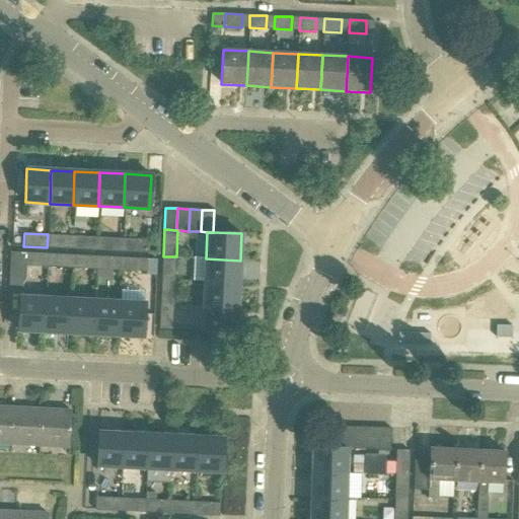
[(47,247),(70,249),(71,235),(48,234),(47,247)]
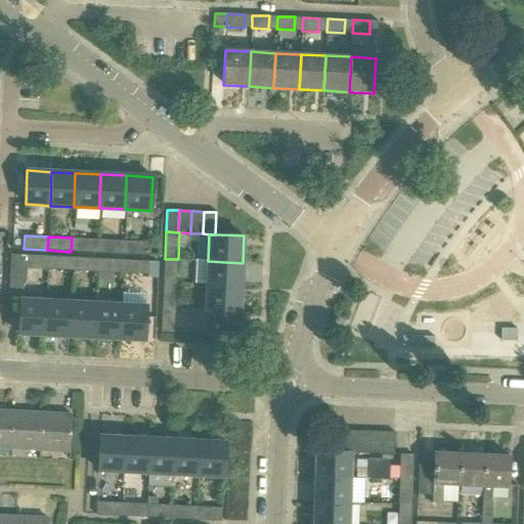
[(71,252),(96,253),(97,239),(72,237),(71,252)]
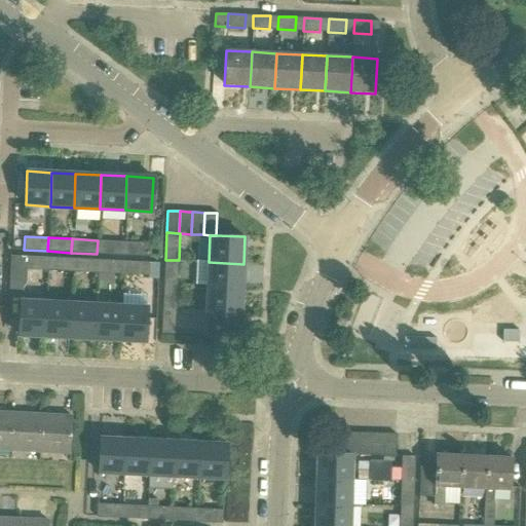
[(98,240),(97,254),(122,255),(123,241),(98,240)]
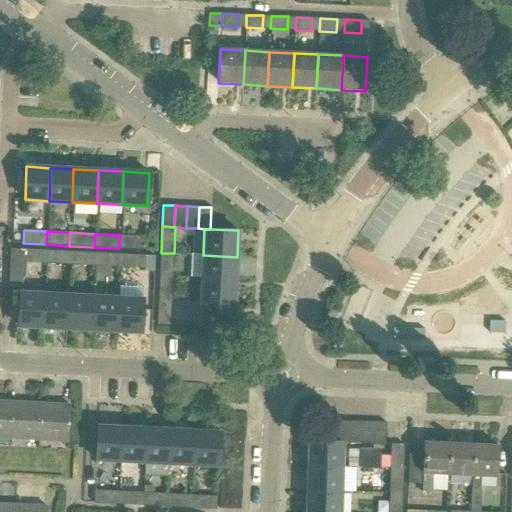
[(120,235),(119,248),(146,250),(146,236),(120,235)]
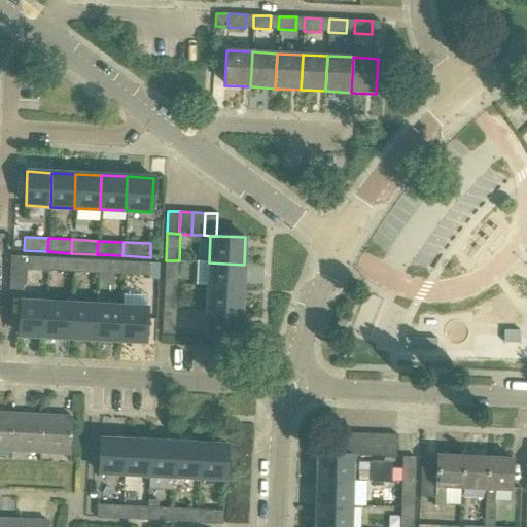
[(48,257),(11,255),(9,290),(23,290),(28,283),(29,270),(48,271),(48,257)]
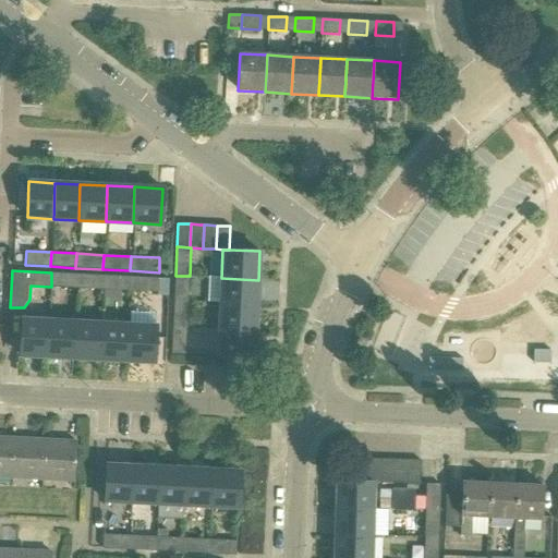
[(77,288),(77,274),(51,273),(51,287),(52,287),(51,316),(60,316),(62,288),(77,288)]
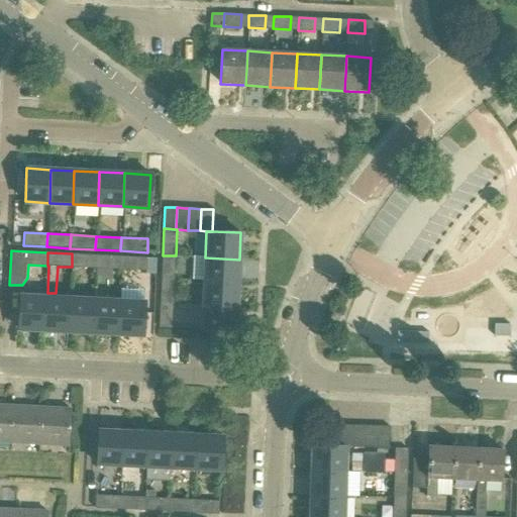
[(97,255),(72,253),(72,267),(96,269),(97,255)]
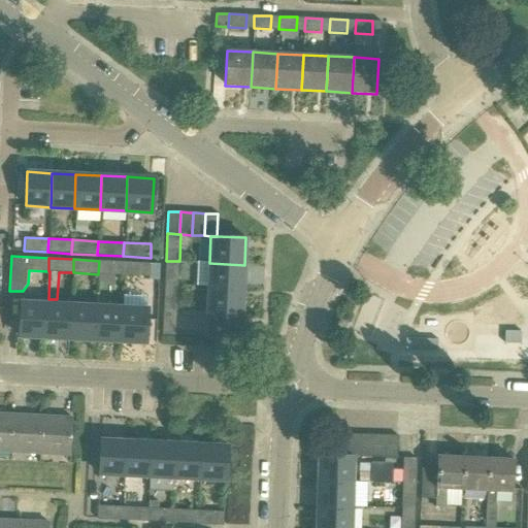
[(124,262),(99,261),(98,274),(123,275),(124,262)]
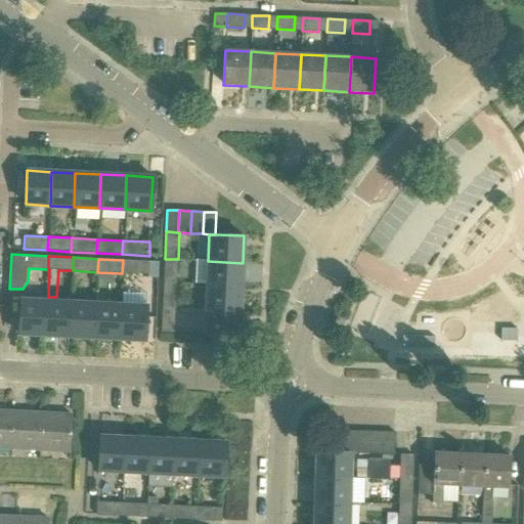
[(163,284),(176,284),(178,259),(165,259),(163,284)]
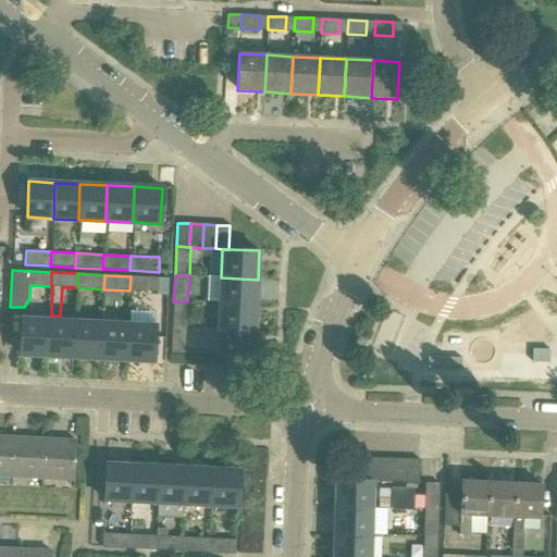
[(131,276),(130,291),(158,292),(159,277),(131,276)]
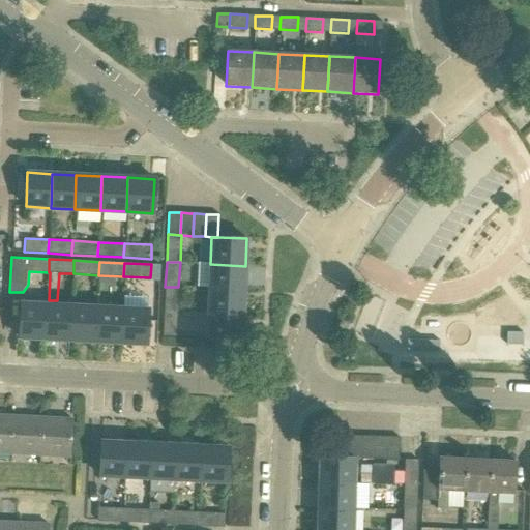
[(208,289),(243,291),(245,266),(210,264),(208,289)]
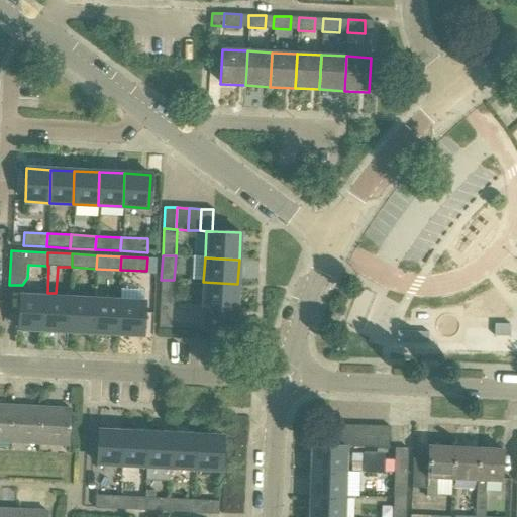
[(160,304),(173,305),(174,280),(161,280),(160,304)]
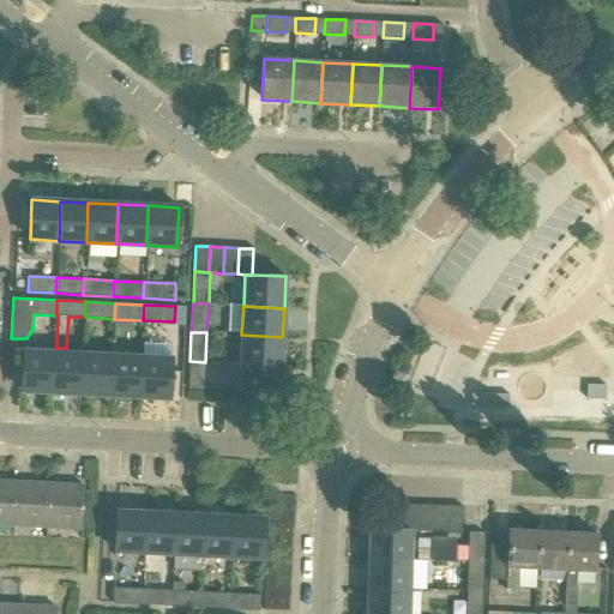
[(241,335),(240,365),(281,366),(282,337),(241,335)]
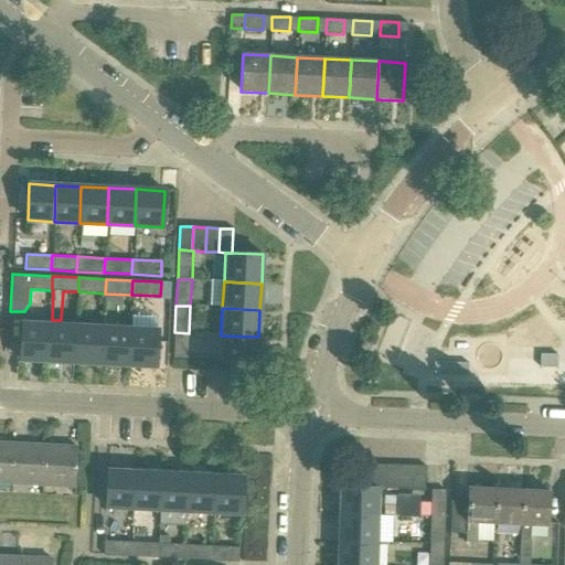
[(20,360),(48,361),(50,324),(22,323),(20,360)]
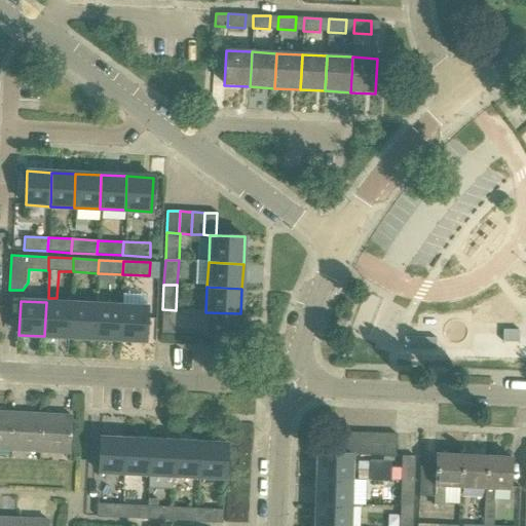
[(44,336),(70,338),(72,303),(46,302),(44,336)]
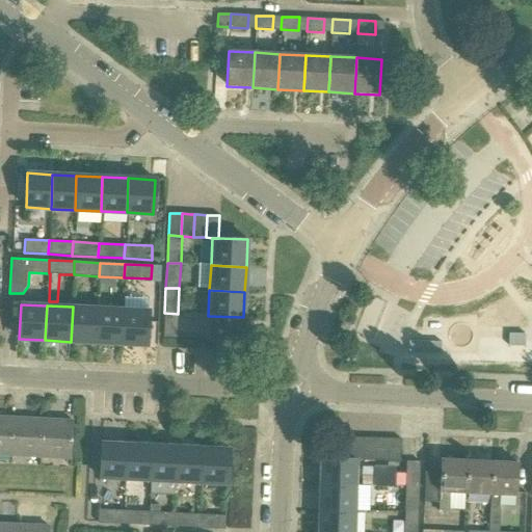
[(71,342),(96,343),(98,308),(73,307),(71,342)]
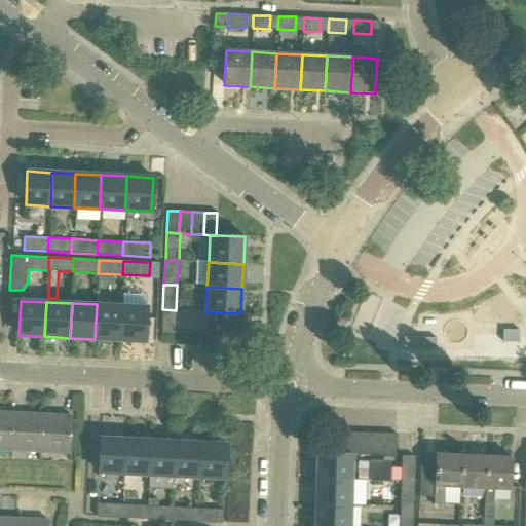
[(97,304),(95,339),(119,340),(121,306),(97,304)]
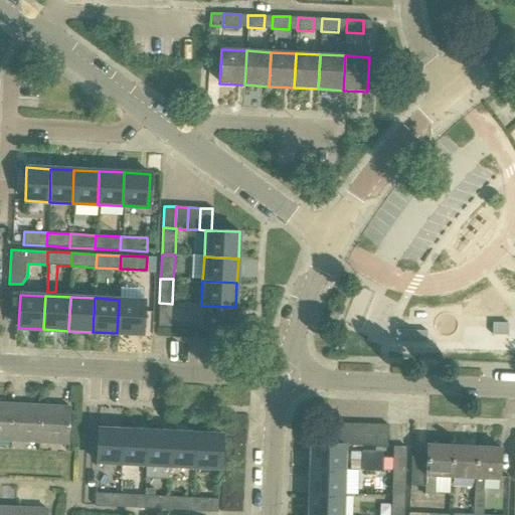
[(119,300),(117,333),(142,334),(144,301),(119,300)]
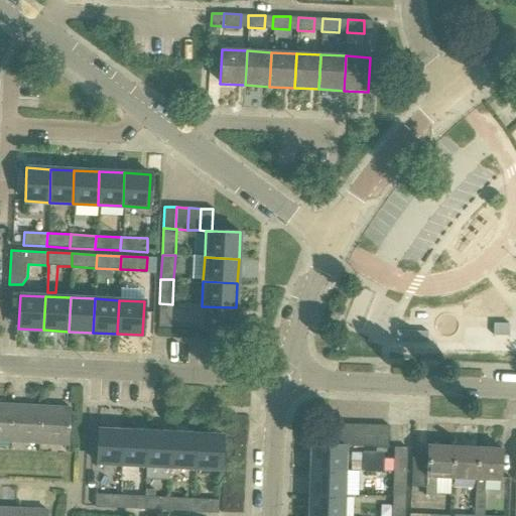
[(172,304),(159,303),(158,328),(171,329),(172,304)]
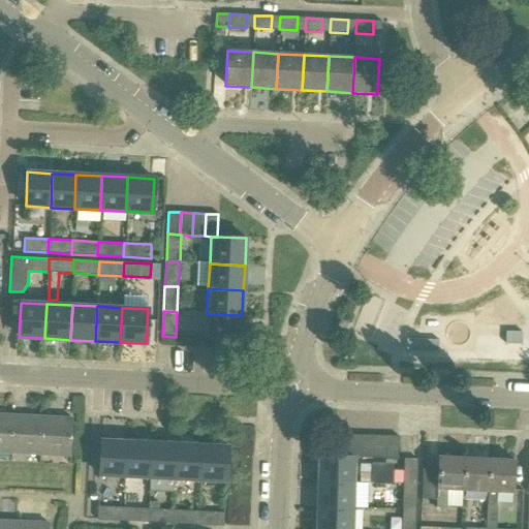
[(242,315),(207,314),(206,338),(241,340),(242,315)]
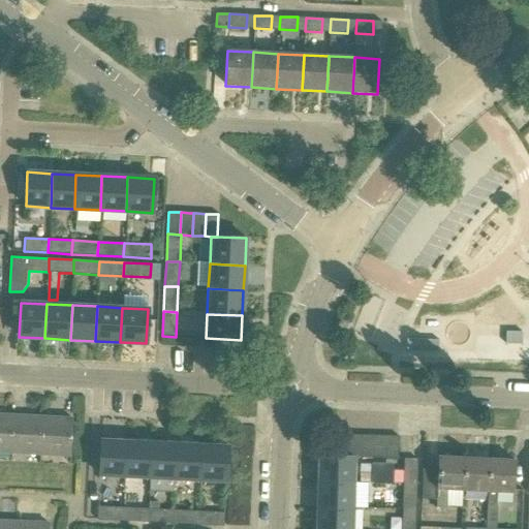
[(522,332),(505,332),(505,344),(522,344),(522,332)]
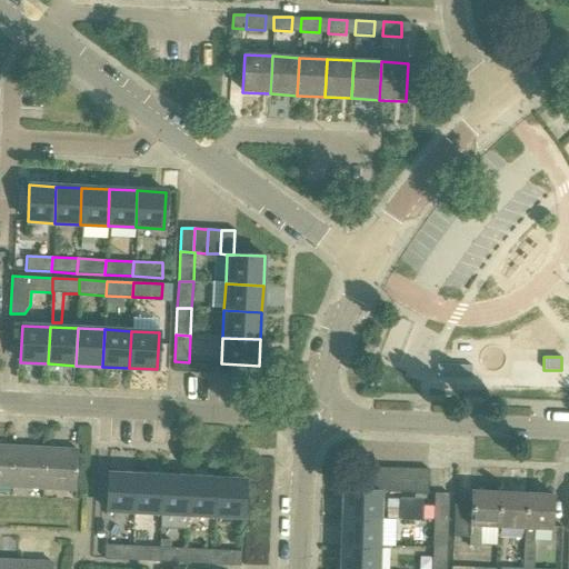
[(472,366),(438,365),(437,378),(471,379),(472,366)]
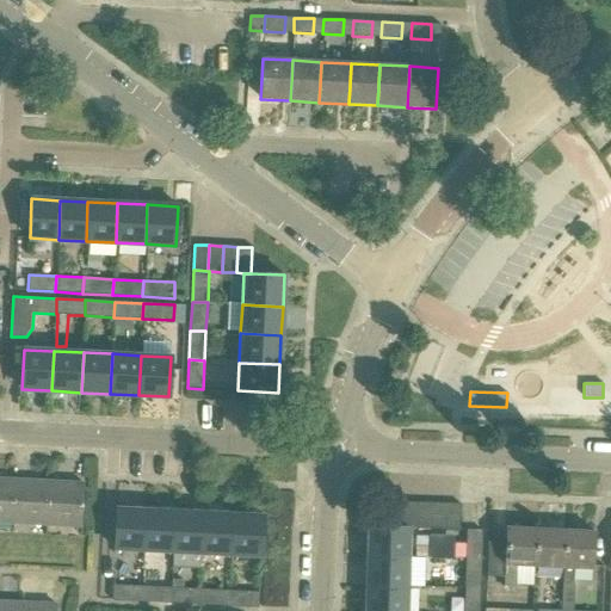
[(0,524),(12,525),(14,481),(0,480),(0,524)]
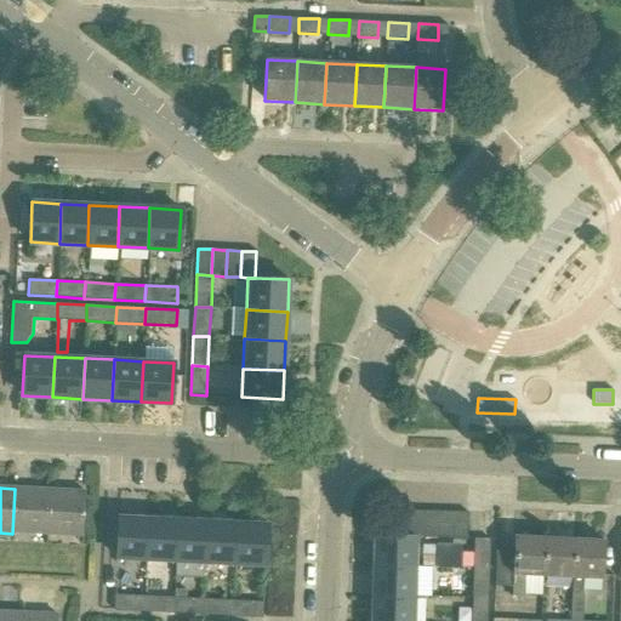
[(15,489),(12,534),(45,535),(47,490),(15,489)]
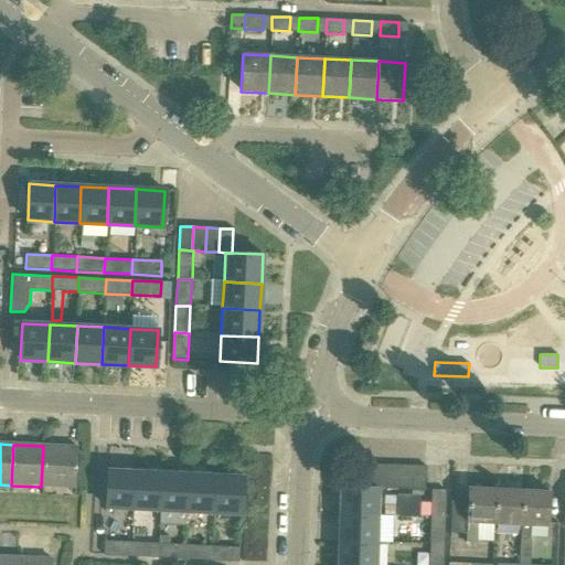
[(43,446),(41,487),(74,488),(75,448),(43,446)]
